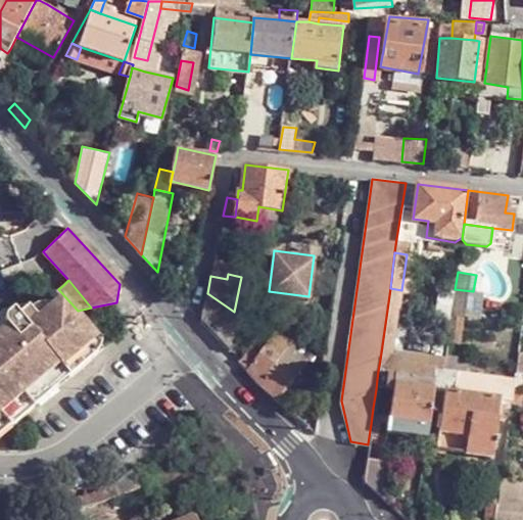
[(390,288),(380,360),(391,362),(393,350),(401,290),(390,288)]
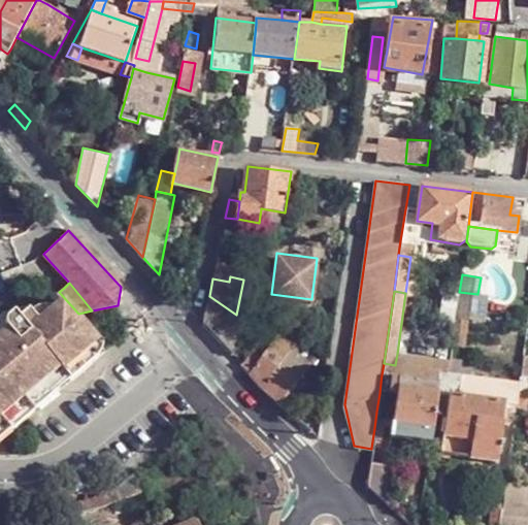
[(0,423),(5,419),(2,416),(62,365),(65,368),(99,340),(59,292),(32,315),(20,300),(0,317),(0,321),(3,324),(0,326),(0,423)]
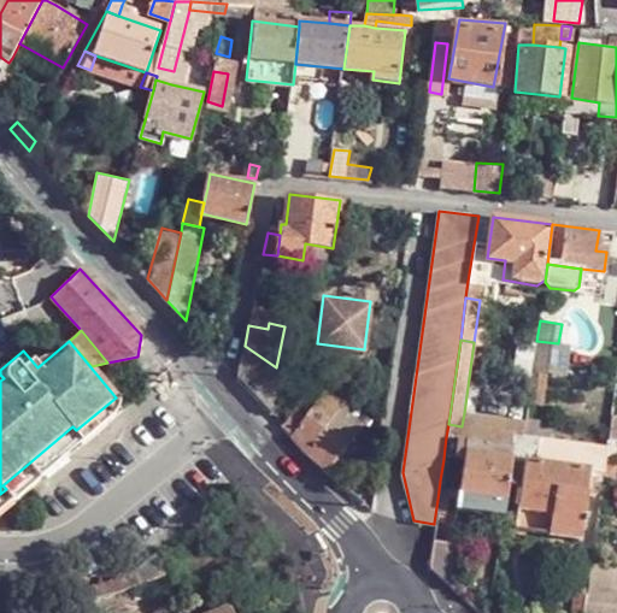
[(533,366),(548,369),(565,371),(570,346),(558,343),(536,341),(533,366)]
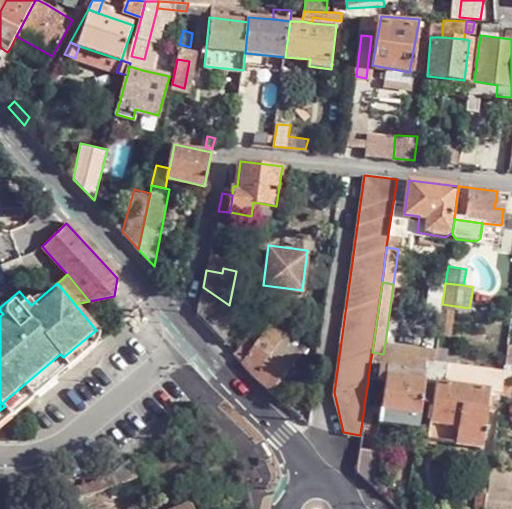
[(198,314),(223,342),(245,315),(229,305),(203,287),(198,314)]
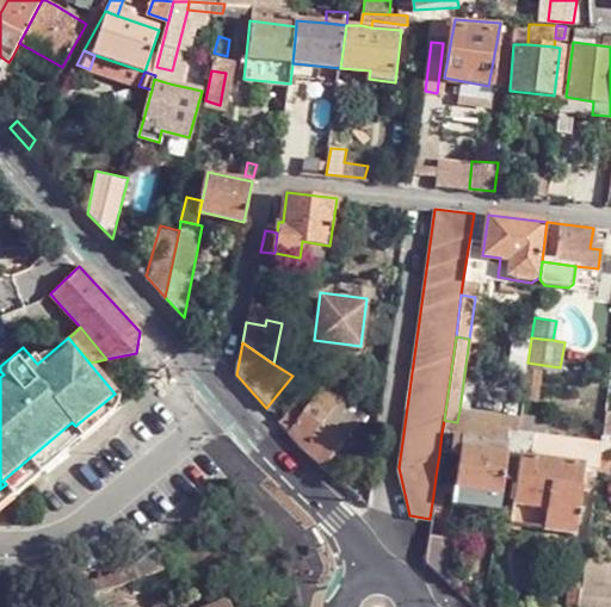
[(528,363),(524,396),(538,398),(543,365),(528,363)]
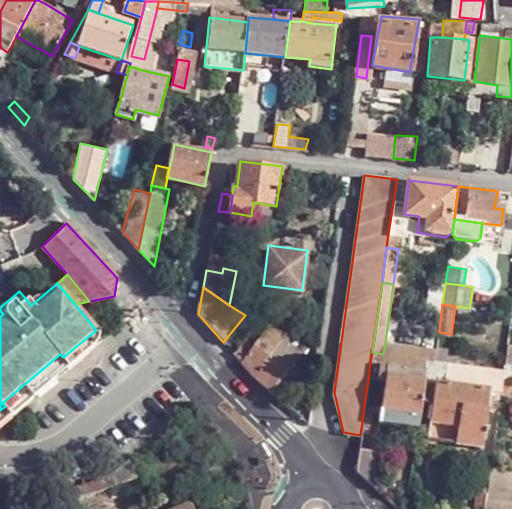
[(255,378),(271,392),(302,350),(268,325),(240,361),(247,369),(255,378)]
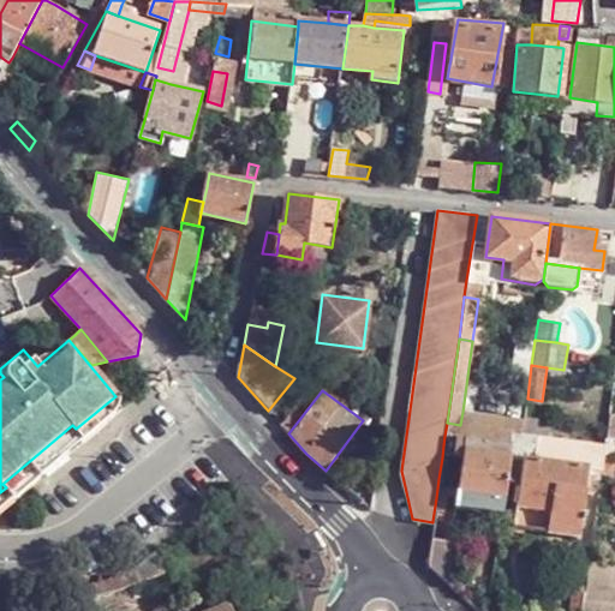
[(115,396),(76,429),(84,441),(125,406),(115,396)]
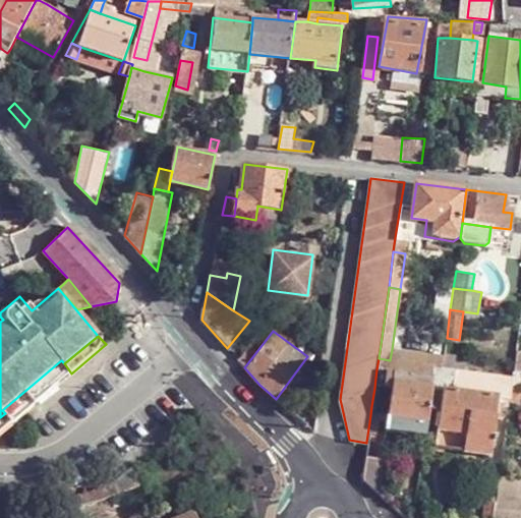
[(390,360),(432,365),(435,365),(437,366),(438,355),(392,349),(390,360)]
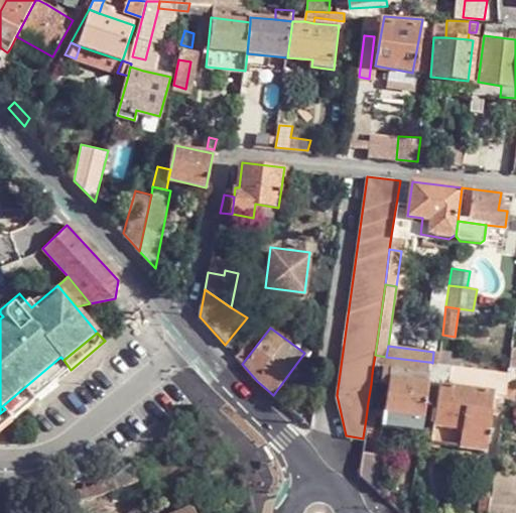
[(439,364),(440,349),(434,348),(433,352),(432,363),(439,364)]
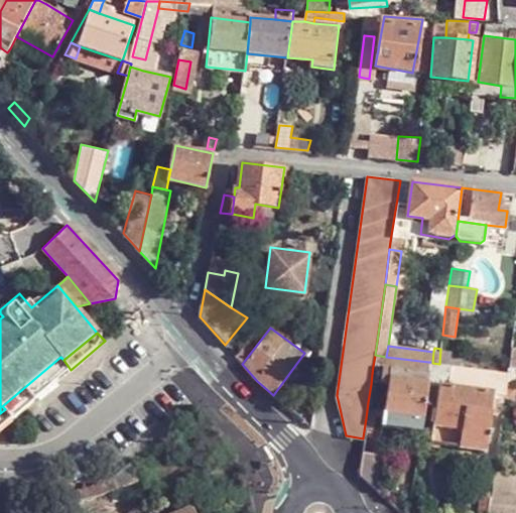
[(453,351),(440,349),(439,364),(450,365),(453,351)]
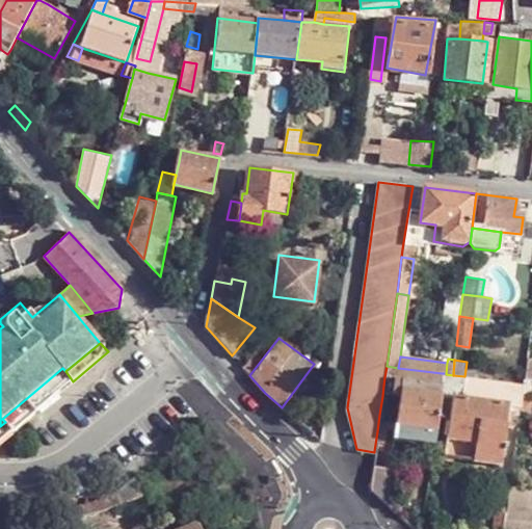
[(398,368),(387,366),(384,377),(402,380),(439,386),(442,373),(398,368)]
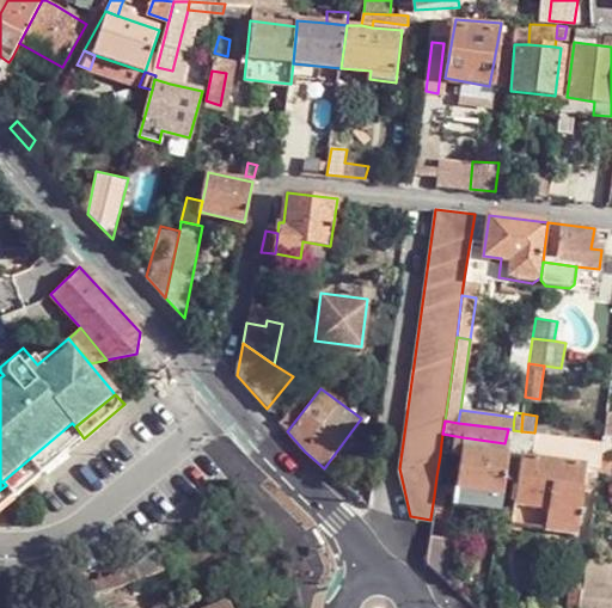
[(2,481),(6,485),(16,497),(35,481),(84,438),(75,427),(72,423),(2,481)]
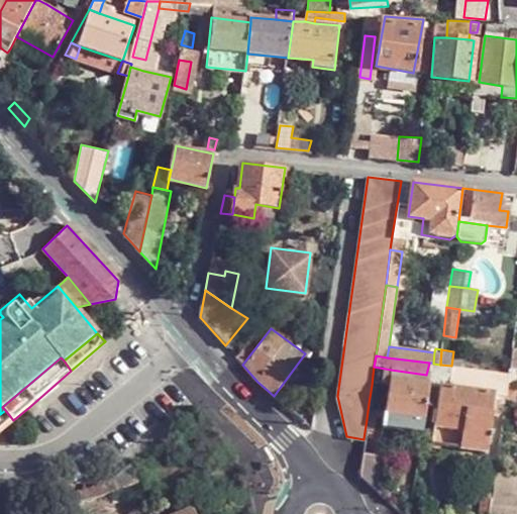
[(431,363),(429,375),(428,384),(426,400),(435,402),(438,385),(494,394),(505,395),(507,383),(508,373),(451,366),(440,365),(433,364),(431,363)]
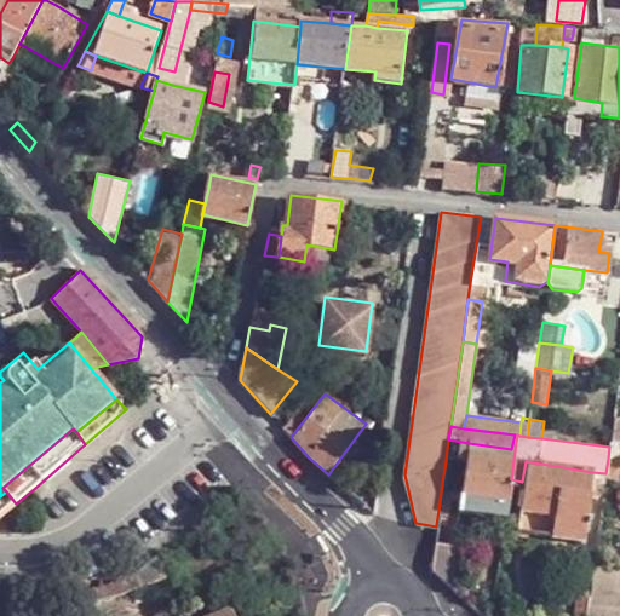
[(469,443),(448,439),(447,449),(468,453),(469,443)]
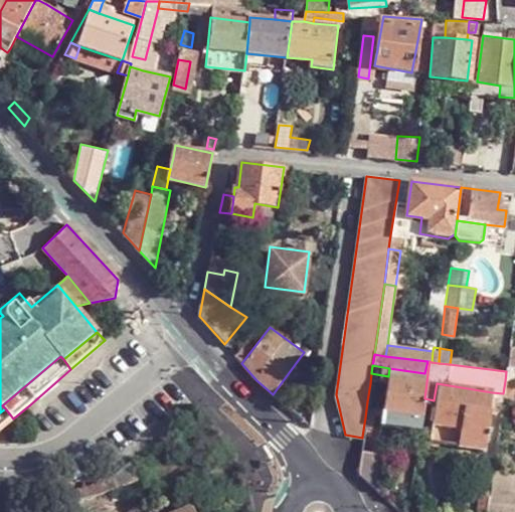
[(424,398),(426,382),(388,376),(383,410),(421,415),(424,398)]
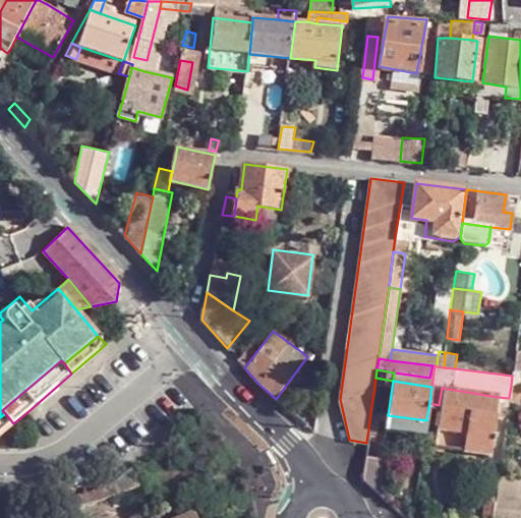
[(489,452),(498,397),(442,388),(439,405),(433,445),(489,452)]
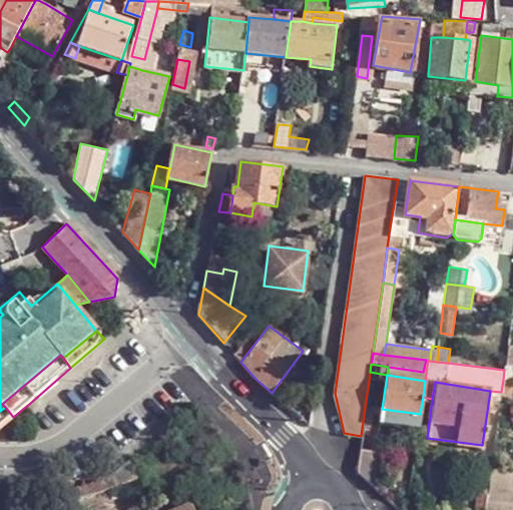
[(366,400),(364,416),(375,419),(378,403),(366,400)]
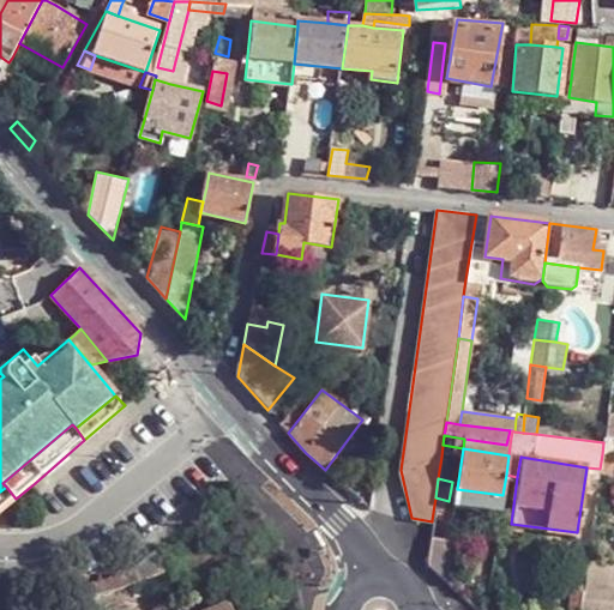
[(0,511),(16,499),(6,487),(0,491),(0,511)]
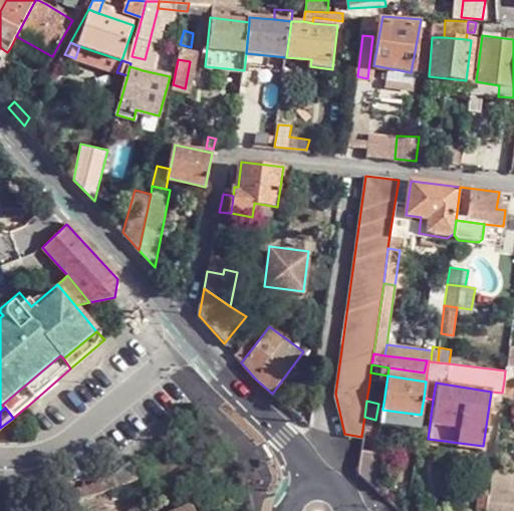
[(373,439),(361,437),(360,450),(371,452),(373,439)]
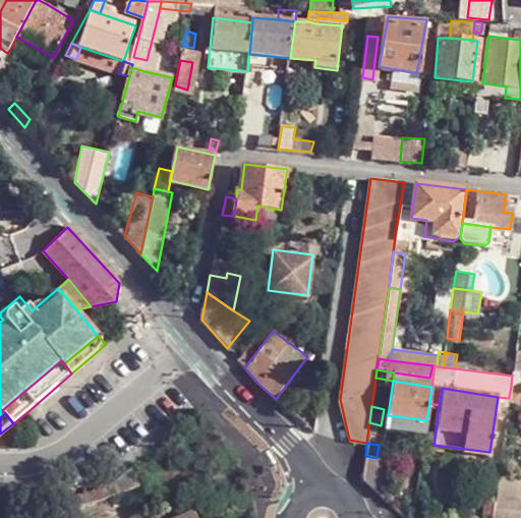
[(365,456),(361,478),(383,499),(389,461),(377,458),(365,456)]
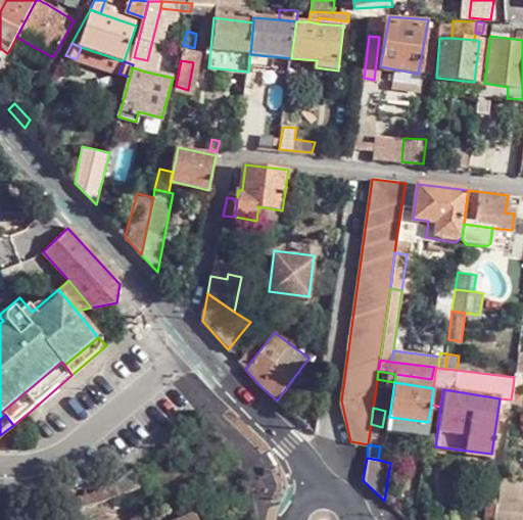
[(64,485),(66,498),(68,512),(103,502),(139,487),(132,469),(84,485),(64,485)]
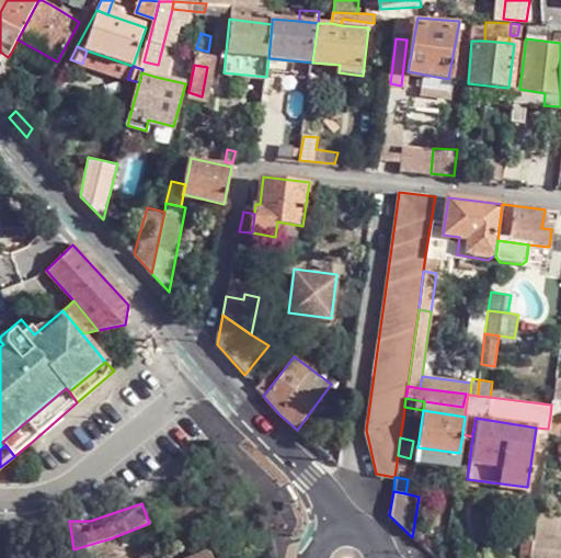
[(560,531),(535,526),(533,538),(529,557),(559,557),(560,550),(560,531)]
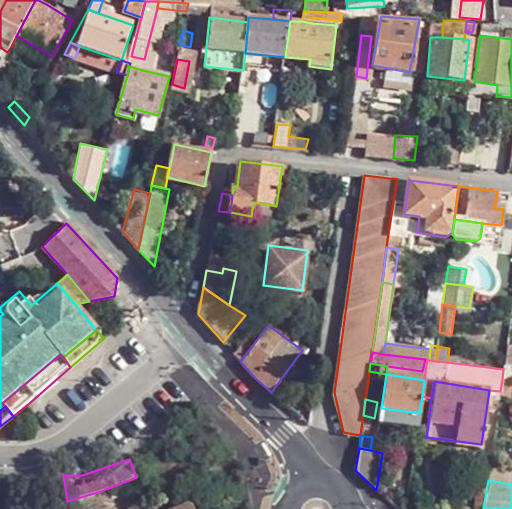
[(483,508),(486,491),(478,490),(475,508),(483,508)]
